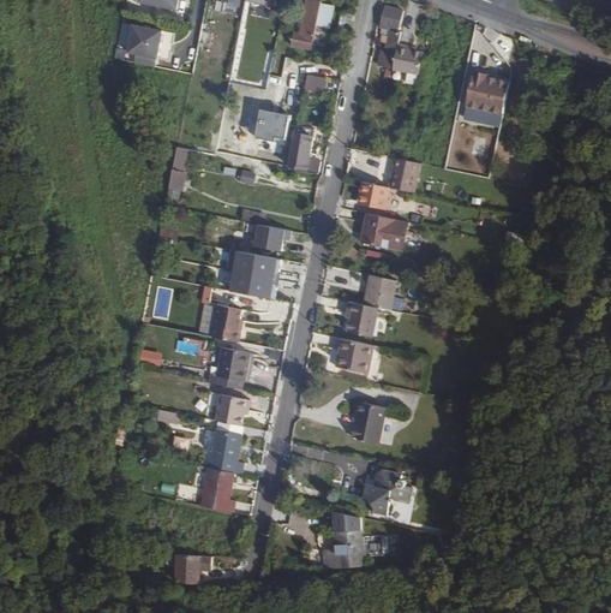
[(181,13),(183,0),(139,0),(138,7),(181,13)]
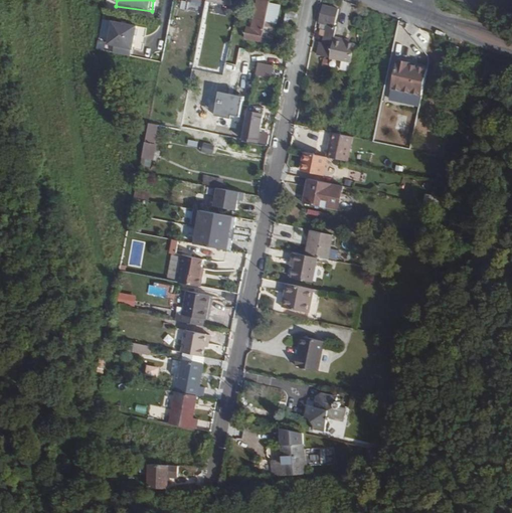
[(261,42),(269,0),(256,0),(250,27),(245,26),(242,38),(261,42)]
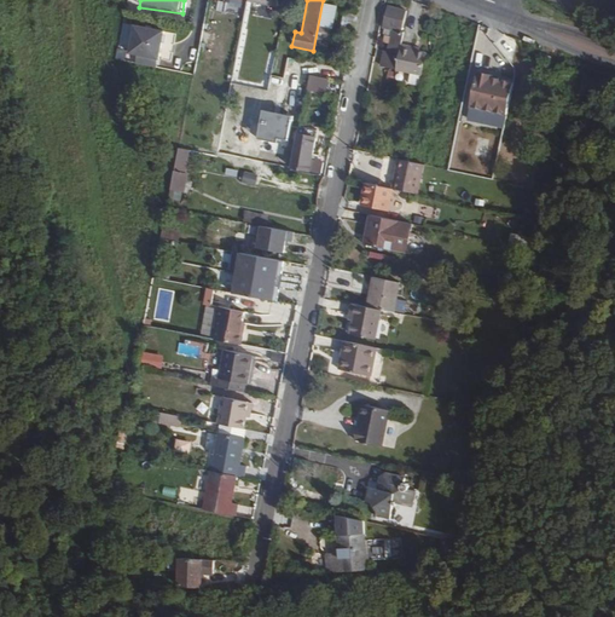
[(400,42),(402,32),(399,30),(404,10),(386,5),(381,27),(383,28),(382,34),(392,35),(390,44),(388,44),(387,51),(383,50),(379,65),(394,69),(400,42)]
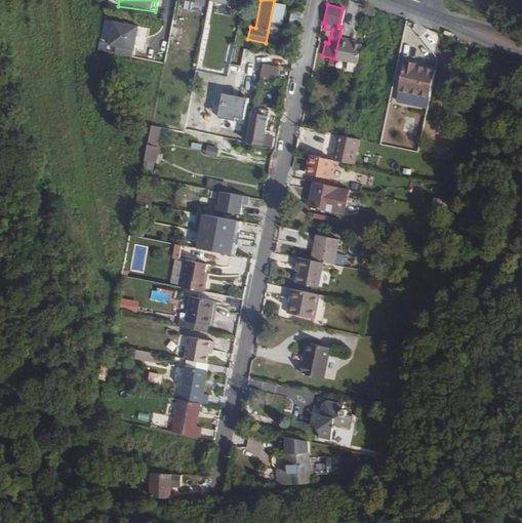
[(130,58),(137,28),(112,23),(107,46),(117,48),(116,56),(130,58)]
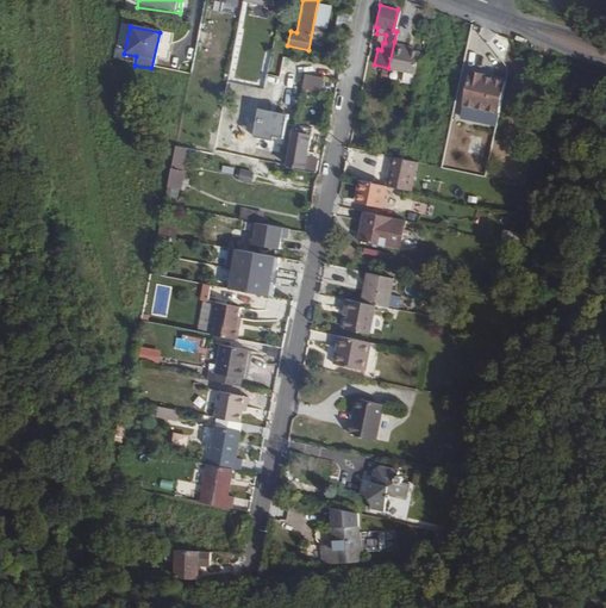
[(158,60),(162,61),(168,36),(164,36),(158,60)]
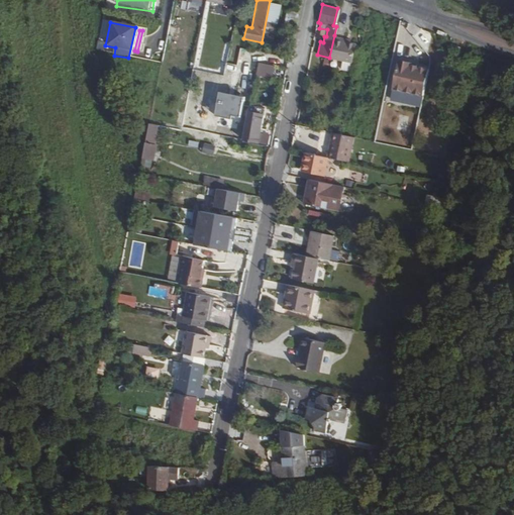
[(350,62),(354,43),(341,40),(341,37),(334,35),(329,58),(350,62)]
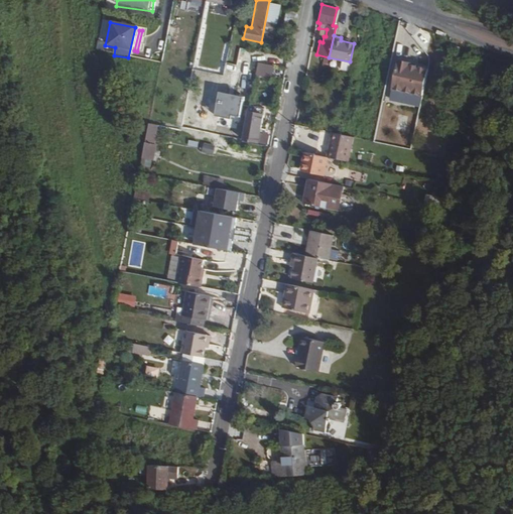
[(199,71),(202,56),(194,54),(191,69),(199,71)]
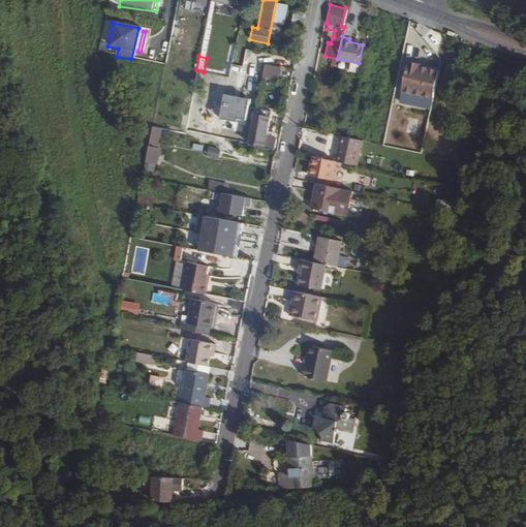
[(431,97),(437,71),(426,68),(425,71),(418,70),(419,64),(407,62),(401,90),(431,97)]
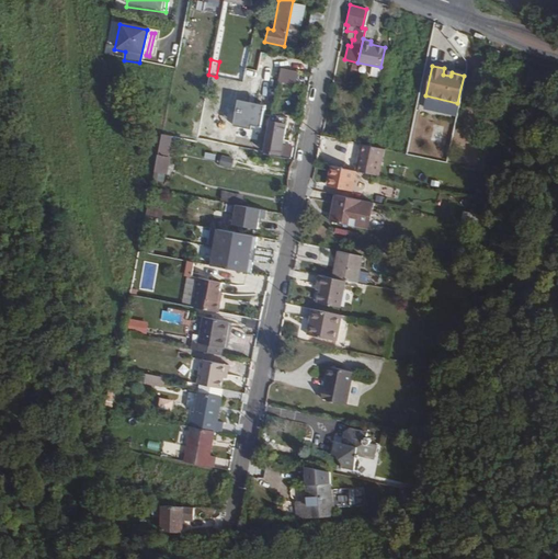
[(279,70),(275,84),(294,89),(297,75),(279,70)]
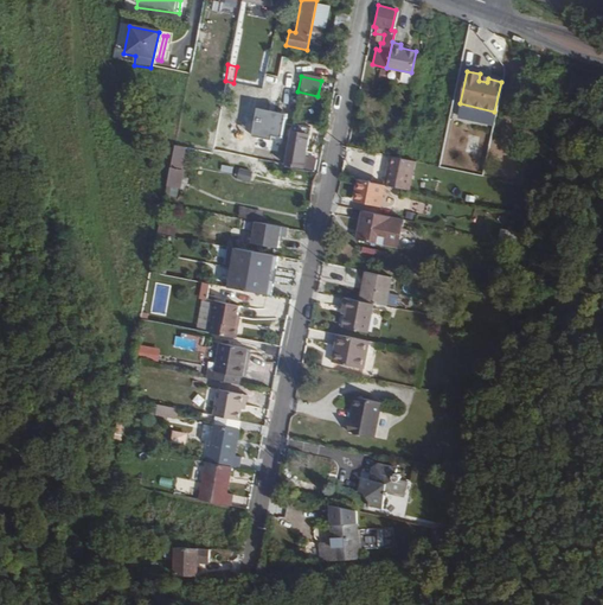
[(258,113),(255,140),(286,144),(289,116),(258,113)]
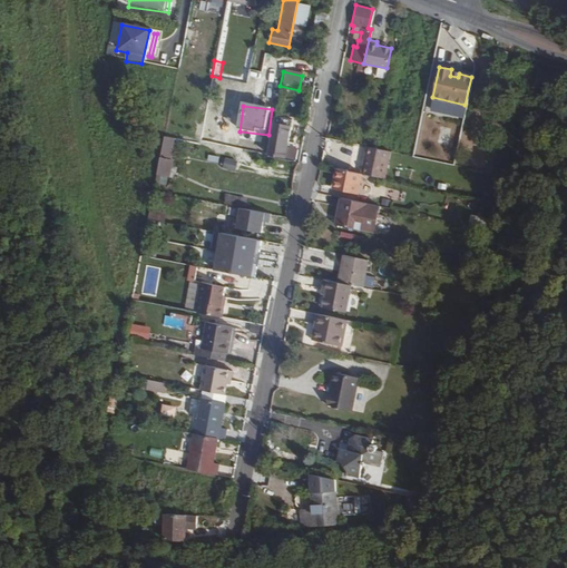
[(285,147),(291,120),(274,117),(270,144),(267,144),(266,153),(294,158),(296,149),(285,147)]
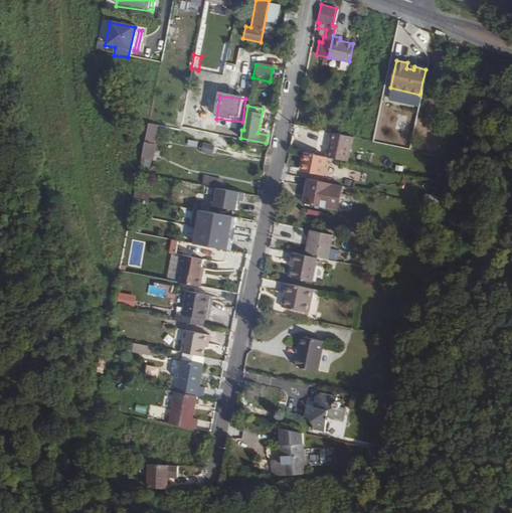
[(151,144),(155,124),(147,122),(142,148),(153,150),(154,145),(151,144)]
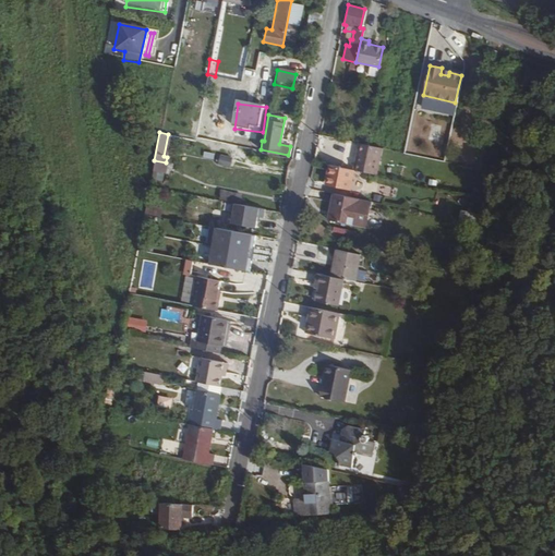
[(245,150),(246,142),(229,137),(227,146),(245,150)]
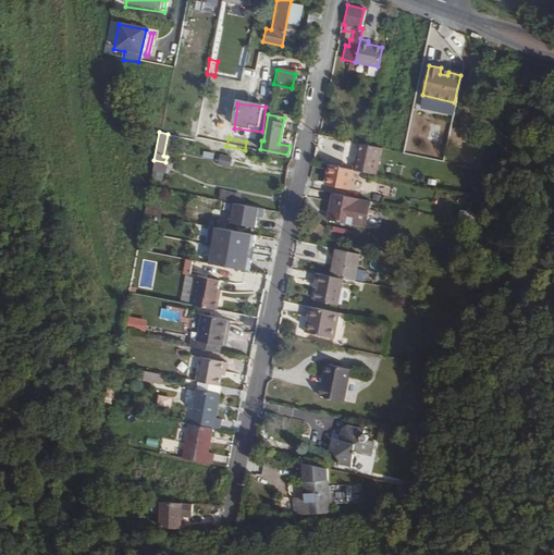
[(377,174),(382,147),(357,143),(353,169),(377,174)]
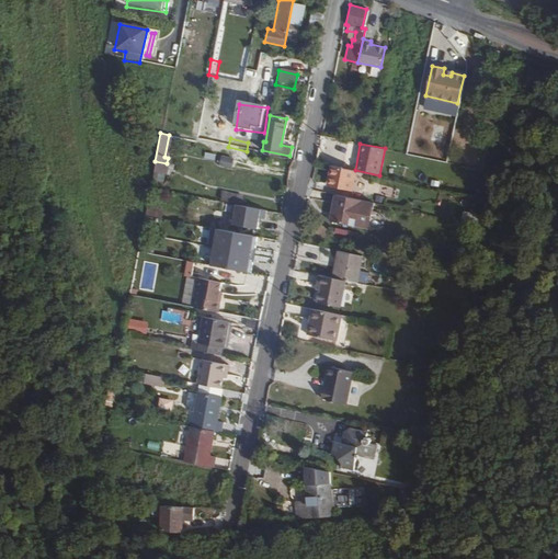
[(219,158),(219,169),(230,169),(231,159),(219,158)]
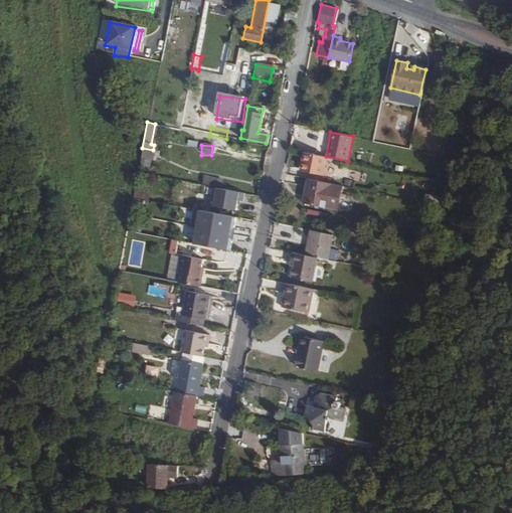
[(151,158),(153,150),(142,148),(140,156),(151,158)]
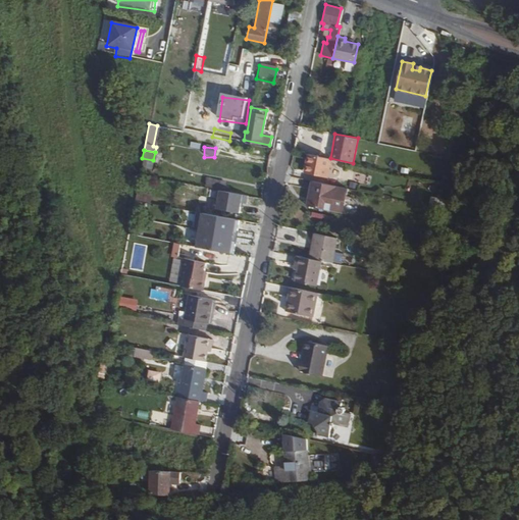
[(326,177),(330,158),(307,154),(305,163),(310,164),(308,173),(326,177)]
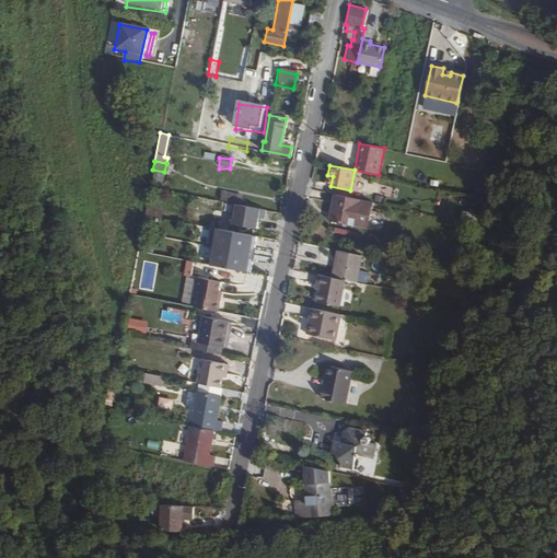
[(368,228),(373,201),(332,193),(329,207),(337,209),(334,221),(345,223),(346,214),(355,217),(352,224),(368,228)]
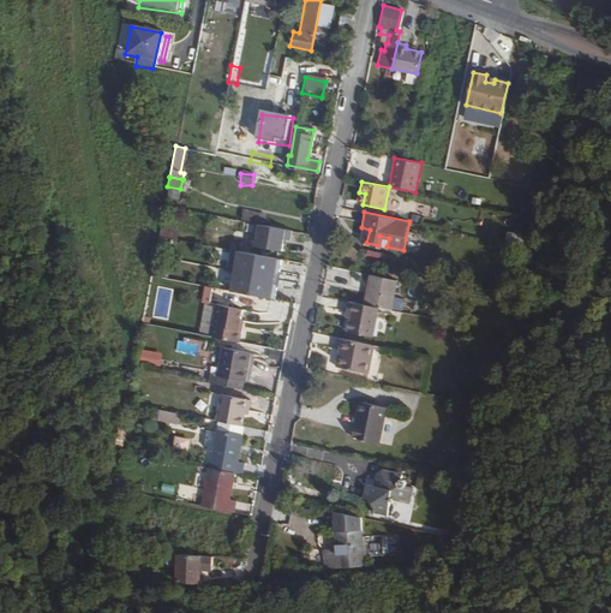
[(263,224),(264,216),(241,213),(240,219),(263,224)]
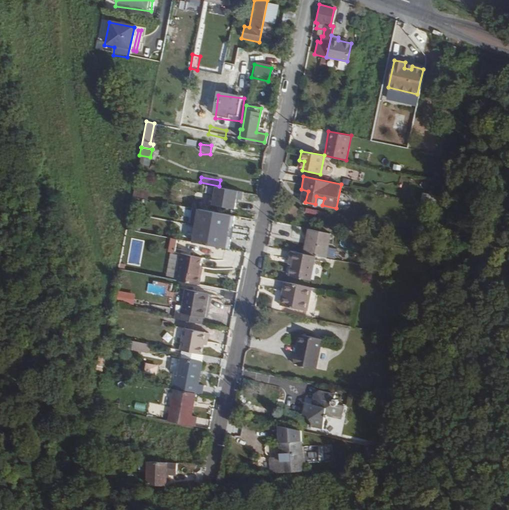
[(234,209),(236,199),(241,199),(242,192),(215,186),(211,204),(234,209)]
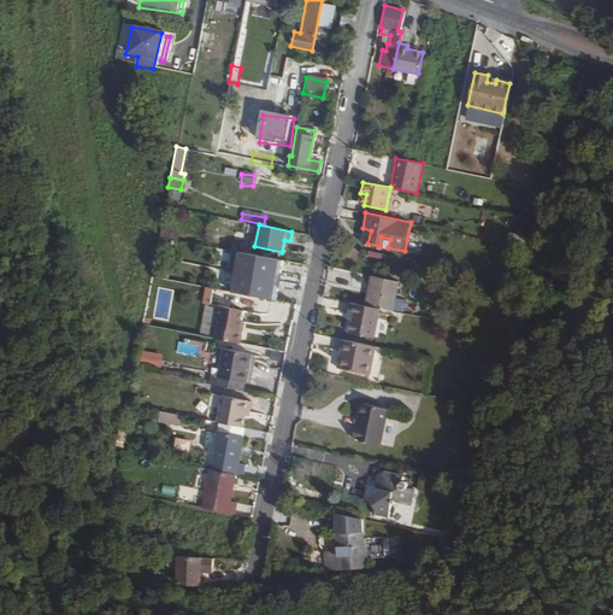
[(175,240),(176,229),(160,227),(158,236),(175,240)]
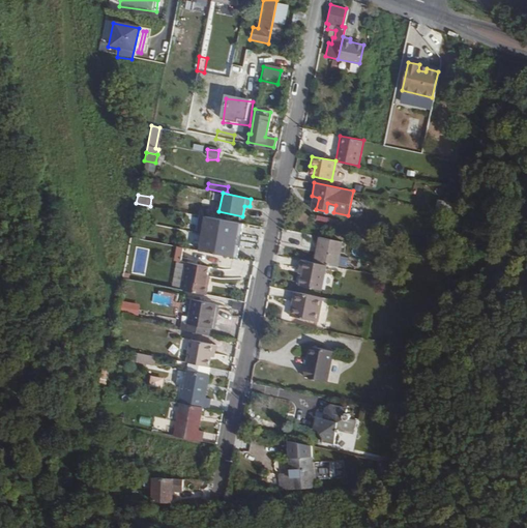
[(457,211),(459,201),(440,197),(437,207),(457,211)]
